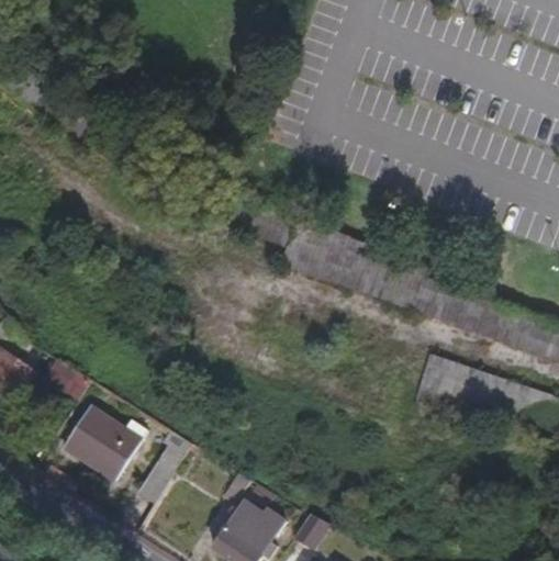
[(558,323),(420,275),(423,266),(244,193),(167,164),(171,156),(0,41),(0,85),(152,186),(148,191),(283,246),(278,261),(372,293),(447,318),(498,336),(549,355),(558,357),(558,323)]
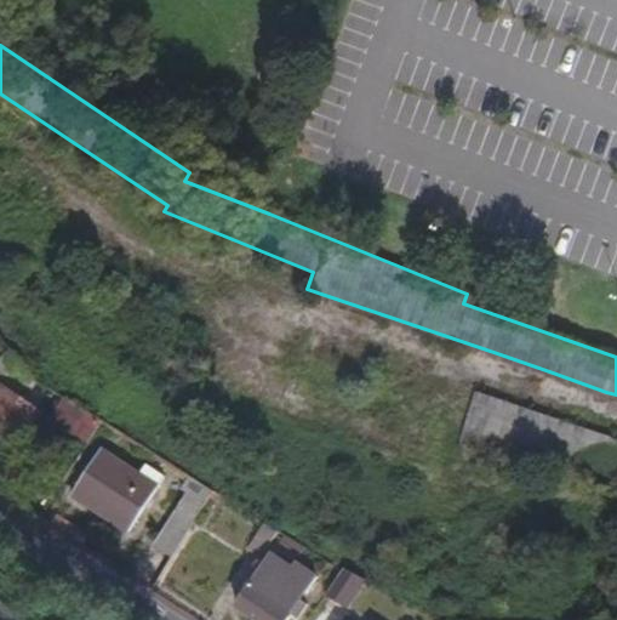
[(32,419),(0,391),(0,454),(12,441),(21,449),(30,438),(22,431),(32,419)]
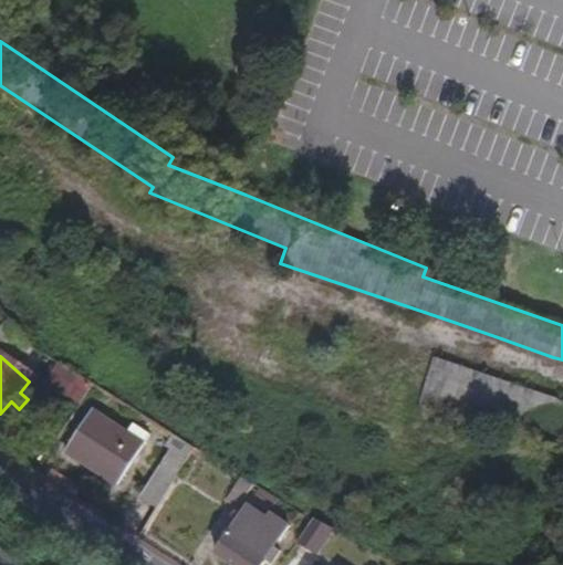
[(535,429),(539,422),(562,433),(562,400),(551,396),(434,356),(417,405),(521,439),(527,426),(535,429)]
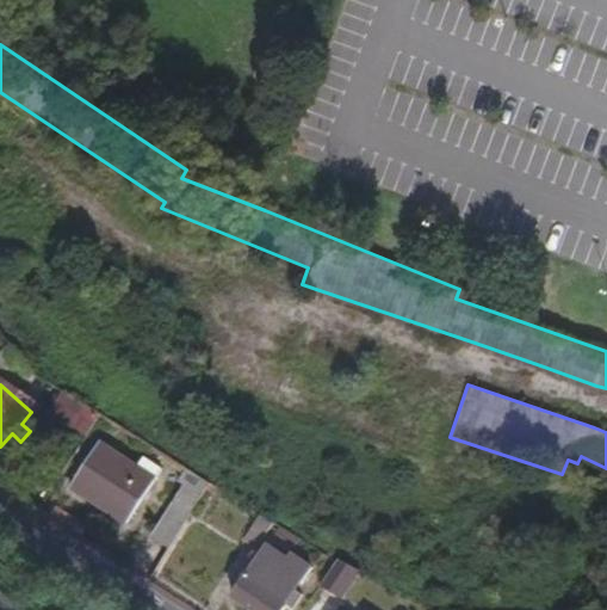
[(95,413),(60,390),(45,411),(82,433),(95,413)]
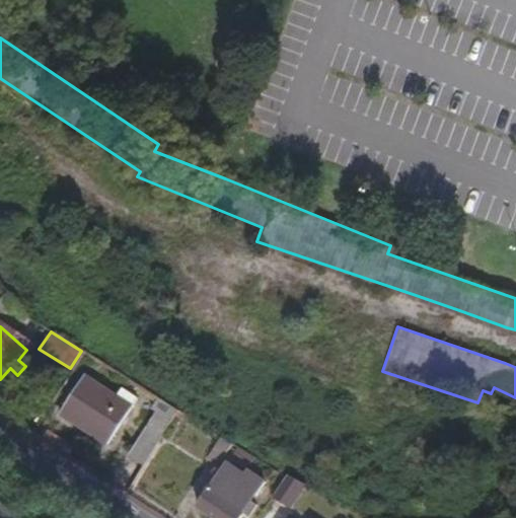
[(104,443),(136,395),(120,385),(113,395),(82,375),(57,412),(104,443)]
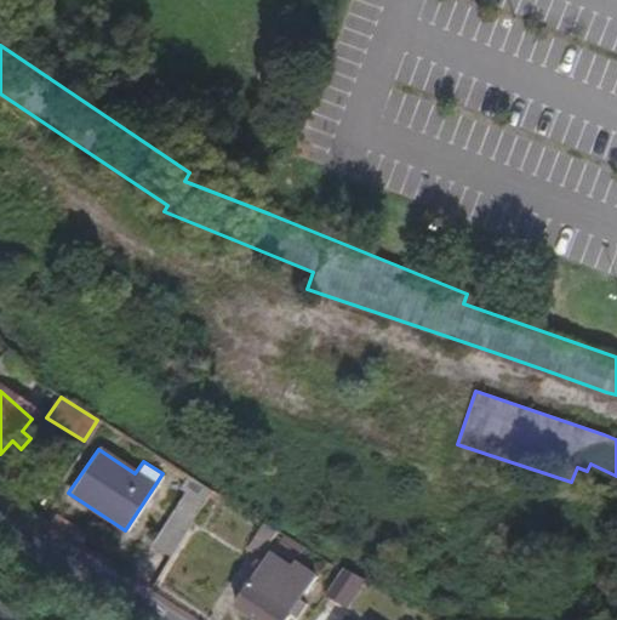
[(169,555),(209,488),(186,475),(181,483),(186,485),(152,545),(169,555)]
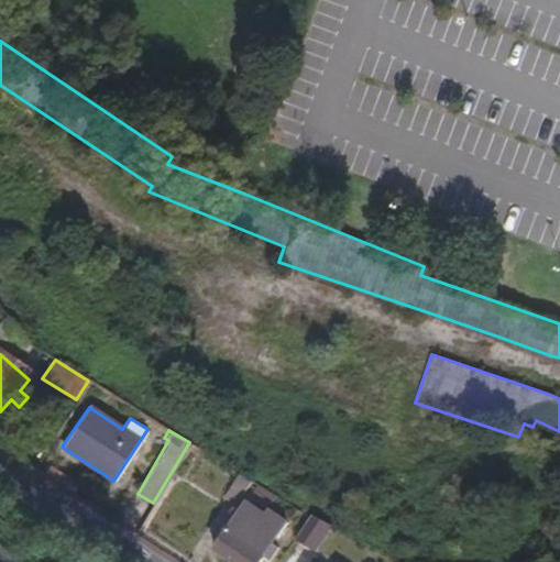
[(61,472),(48,464),(42,473),(55,481),(61,472)]
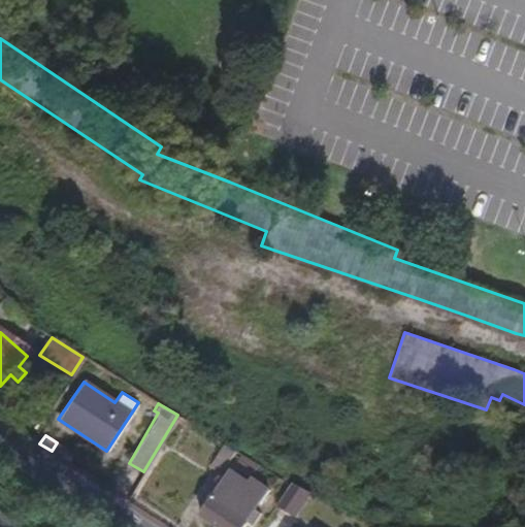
[(66,461),(71,452),(57,441),(57,442),(52,451),(66,461)]
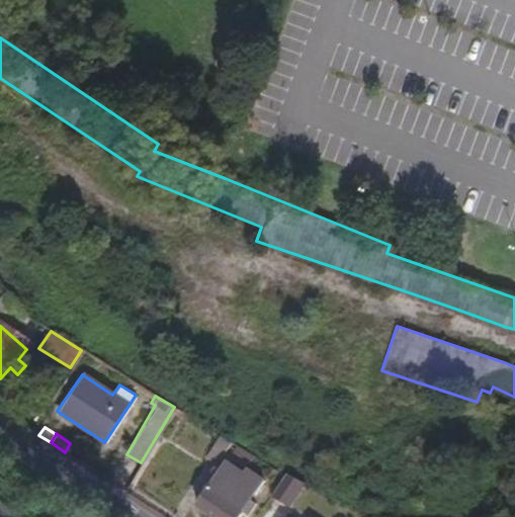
[(216,463),(230,441),(217,433),(202,455),(216,463)]
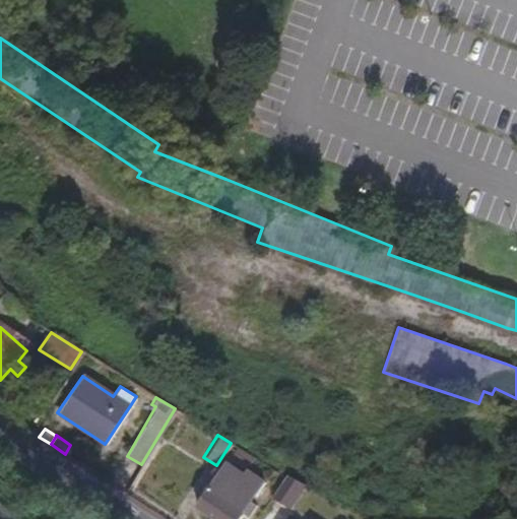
[(253,456),(236,446),(232,453),(249,463),(253,456)]
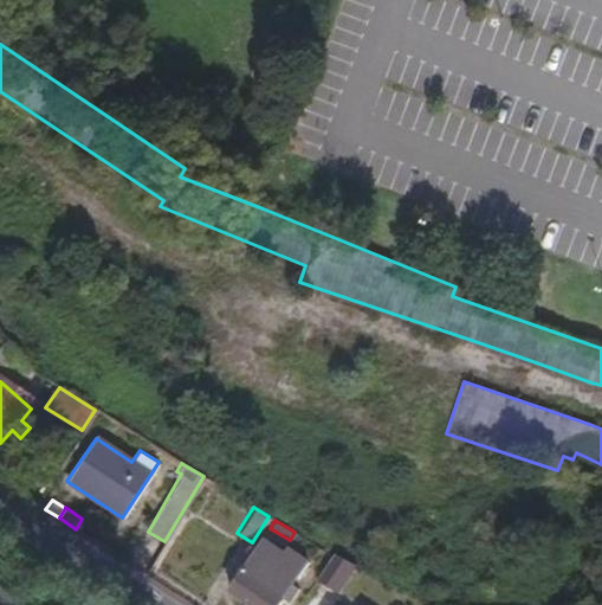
[(292,583),(306,562),(285,549),(282,554),(260,540),(254,548),(247,544),(228,572),(235,577),(225,591),(247,604),(285,604),(298,586),(292,583)]
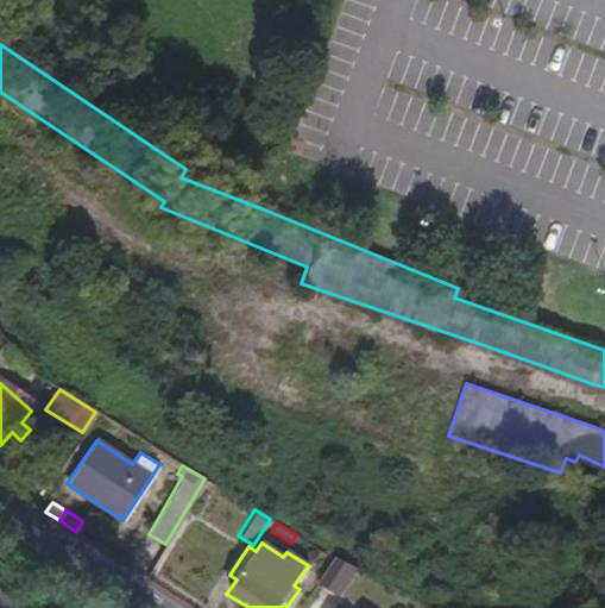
[(352,569),(331,556),(314,582),(334,595),(352,569)]
